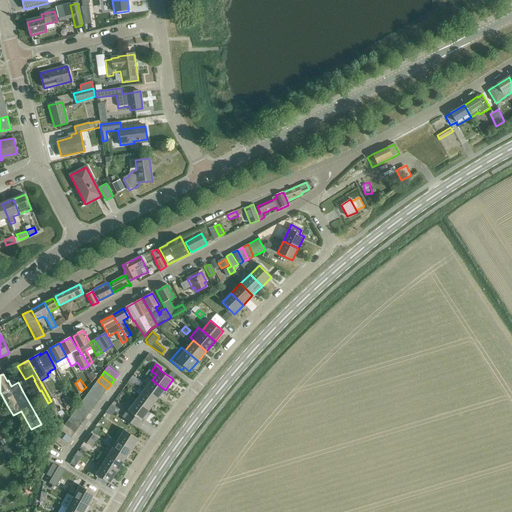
[(143,382),(140,387),(144,390),(157,400),(161,396),(165,390),(152,380),(147,385),(143,382)]
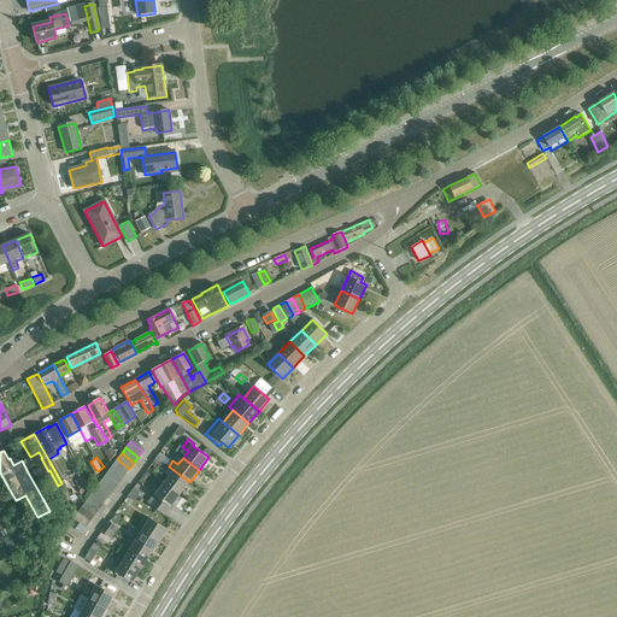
[(117,459),(112,465),(125,475),(129,469),(117,459)]
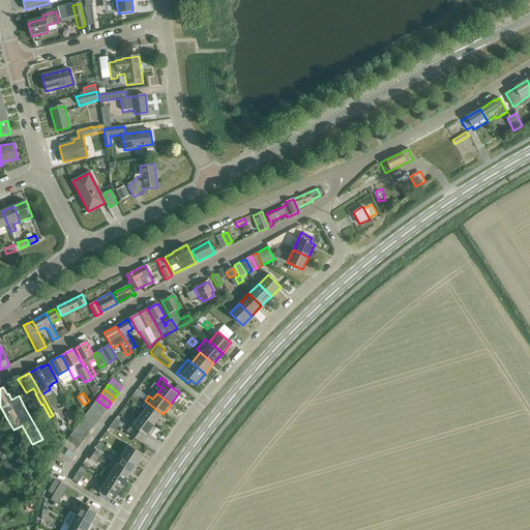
[(96,400),(93,405),(104,413),(108,408),(96,400)]
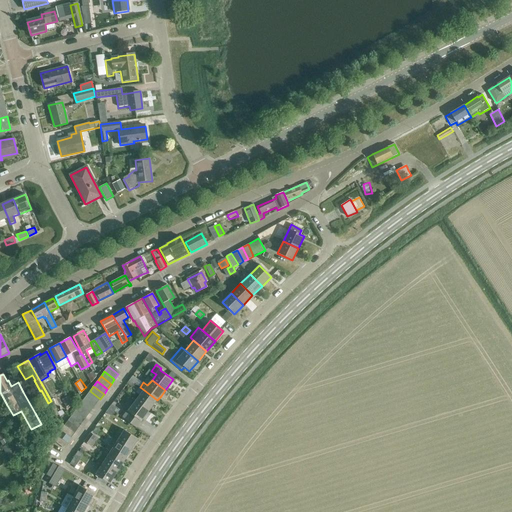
[(28,389),(23,392),(31,406),(35,413),(40,410),(28,389)]
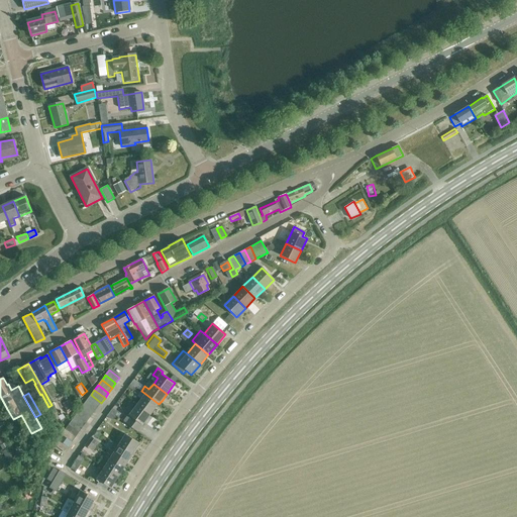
[(145,394),(137,404),(150,414),(159,404),(145,394)]
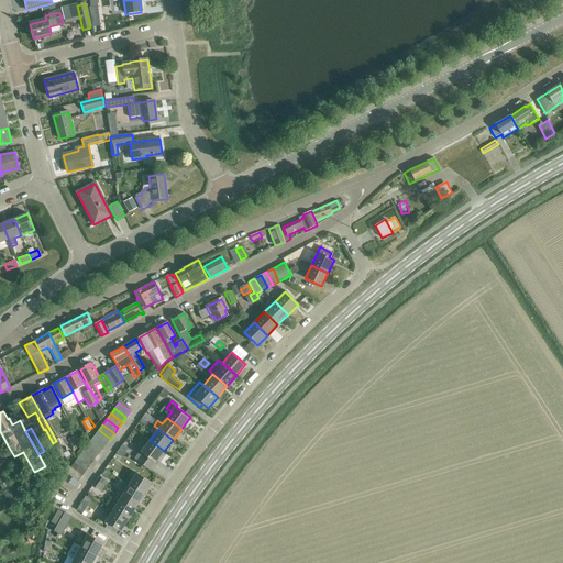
[(99,430),(95,435),(106,443),(110,439),(99,430)]
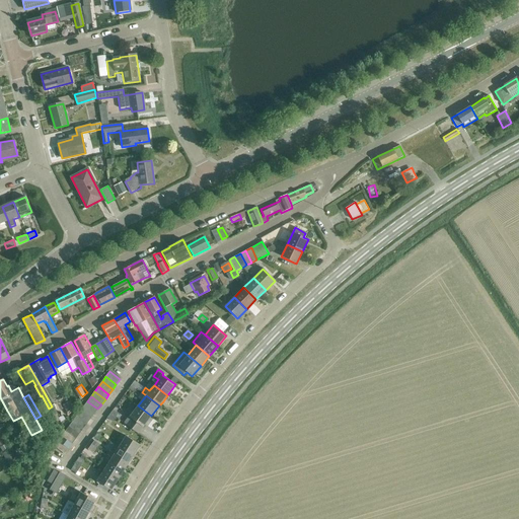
[(72,398),(64,402),(67,409),(75,405),(72,398)]
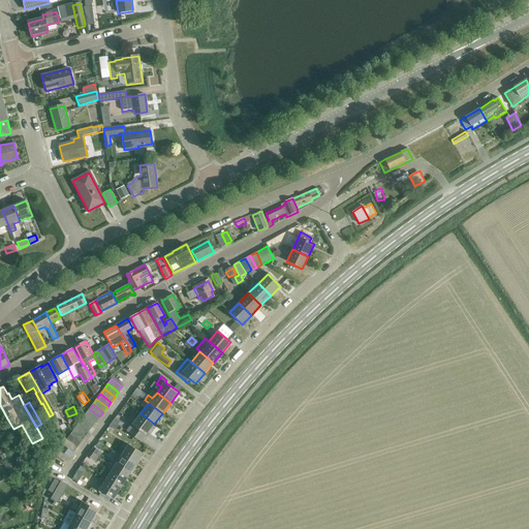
[(89,409),(86,414),(96,422),(99,416),(89,409)]
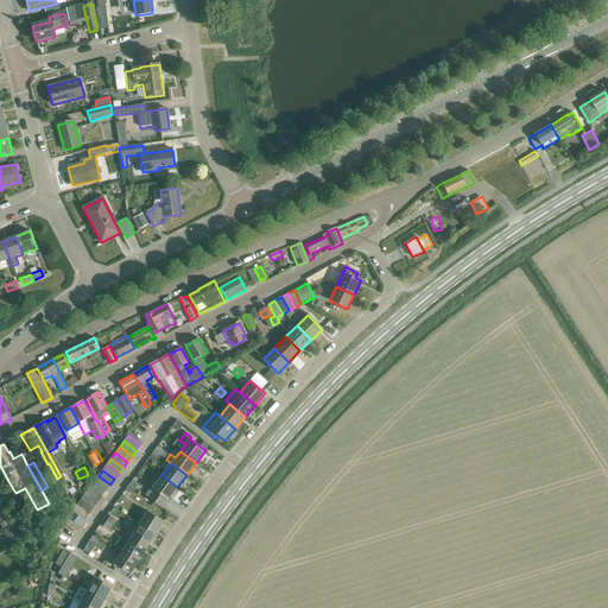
[(177,487),(162,475),(152,488),(153,489),(147,496),(146,495),(145,495),(162,507),(168,500),(177,487)]
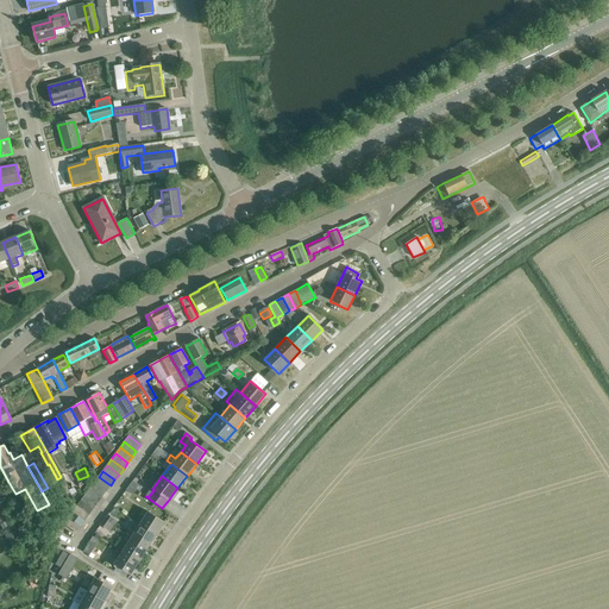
[(99,477),(94,483),(106,491),(111,485),(99,477)]
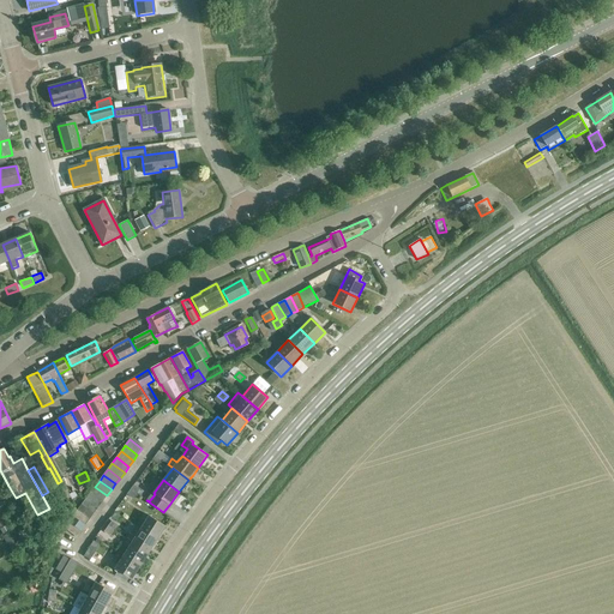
[(71,498),(65,486),(52,493),(55,500),(65,494),(68,499),(71,498)]
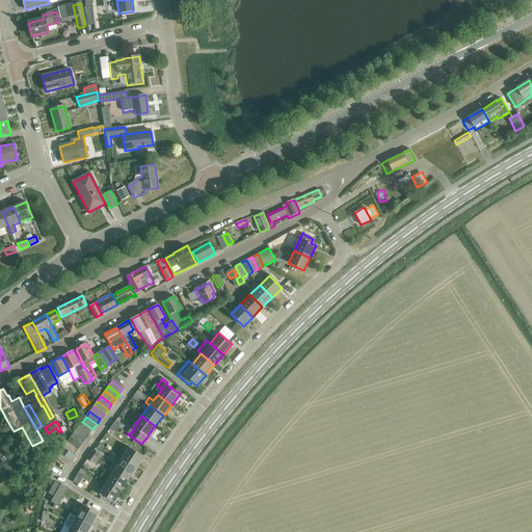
[(82,422),(78,427),(89,434),(92,429),(82,422)]
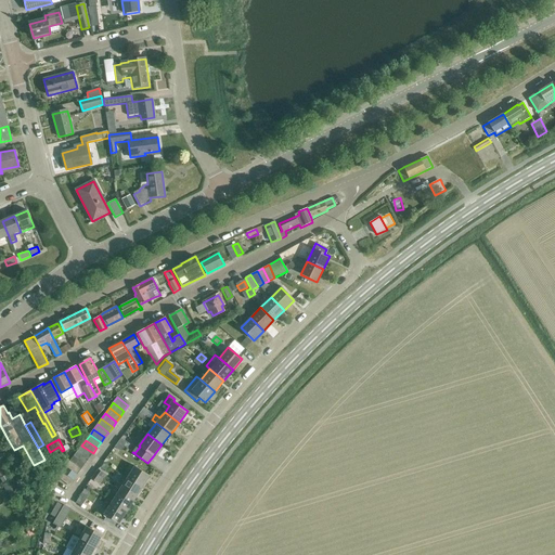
[(81,446),(78,450),(89,459),(93,453),(81,446)]
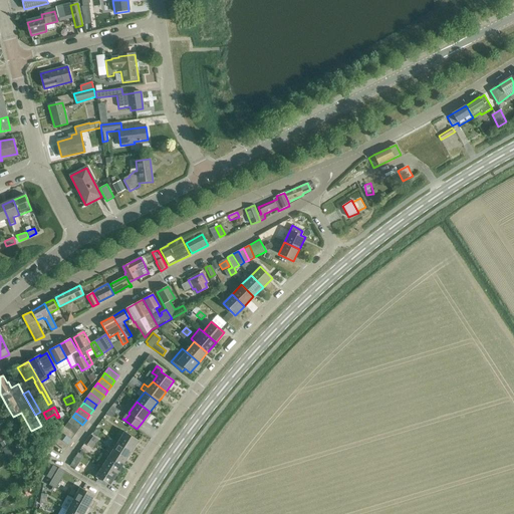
[(72,417),(65,427),(75,435),(82,425),(72,417)]
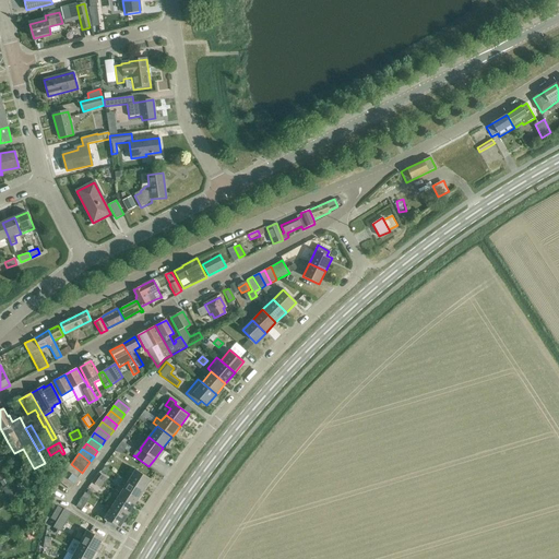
[(71,464),(67,470),(78,477),(82,473),(71,464)]
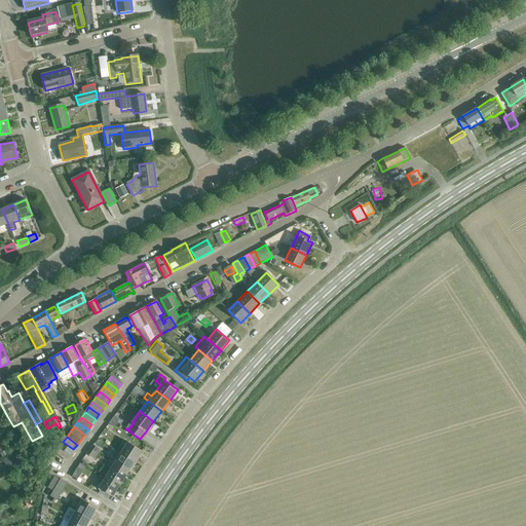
[(120,453),(135,462),(142,451),(127,441),(120,453)]
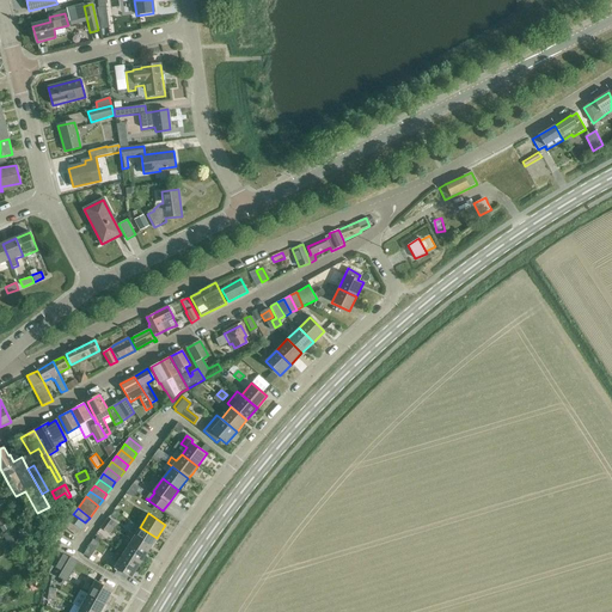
[(73,514),(68,520),(81,528),(85,522),(73,514)]
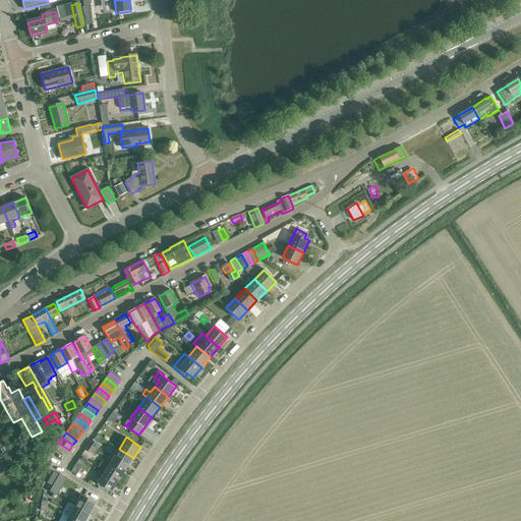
[(92,441),(90,445),(94,448),(95,449),(95,448),(97,450),(100,447),(92,441)]
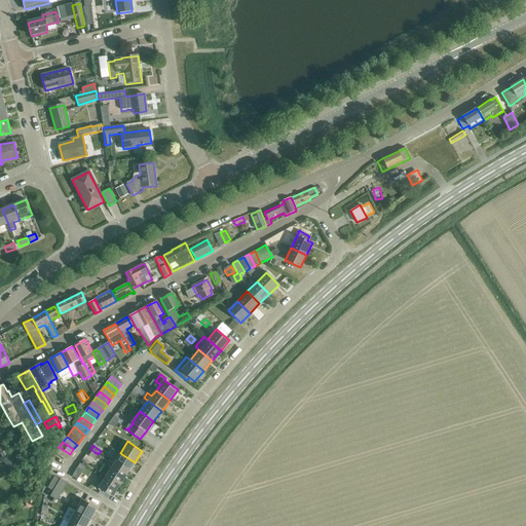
[(70,454),(59,447),(55,452),(66,460),(70,454)]
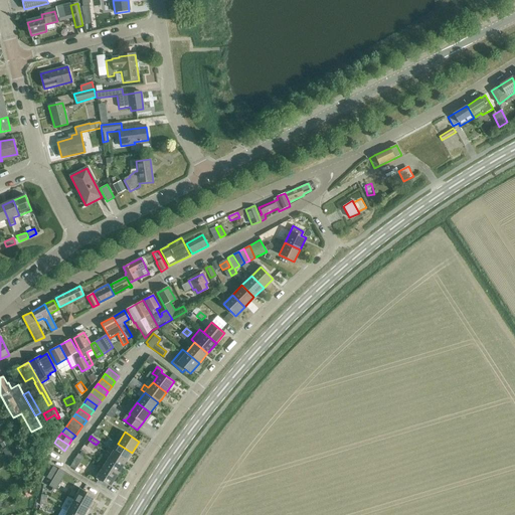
[(93,443),(89,440),(86,444),(91,448),(94,444),(93,443)]
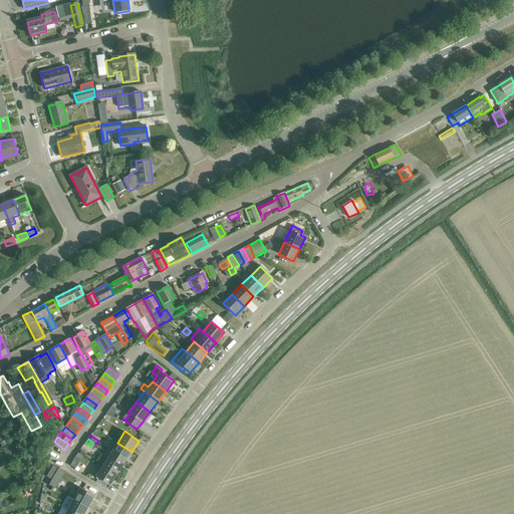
[(106,452),(124,463),(132,452),(117,443),(113,441),(106,452)]
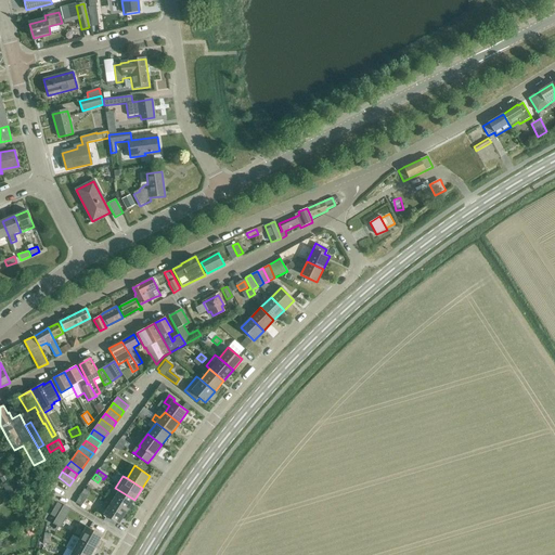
[(3,486),(11,500),(20,495),(12,480),(3,486)]
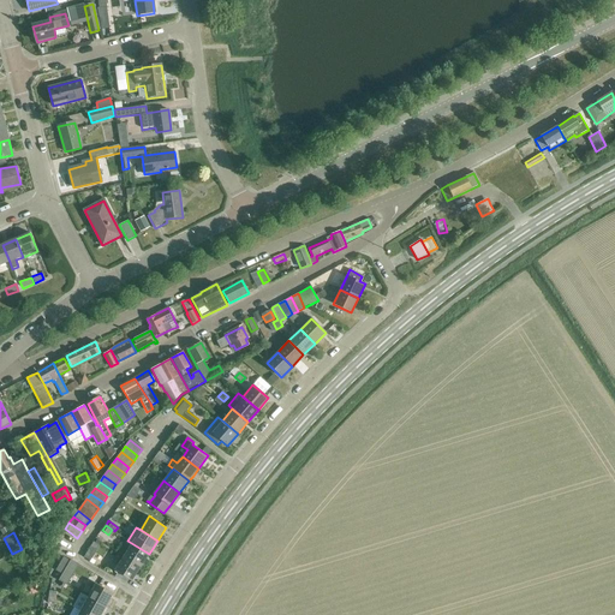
[(123,548),(127,550),(123,556),(141,567),(149,554),(127,541),(123,548)]
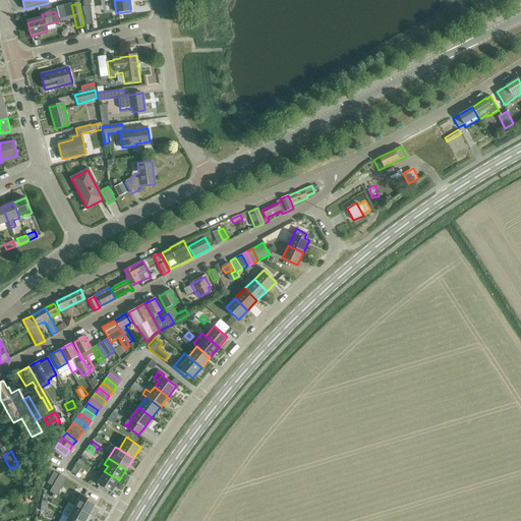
[(119,480),(104,471),(97,482),(112,491),(119,480)]
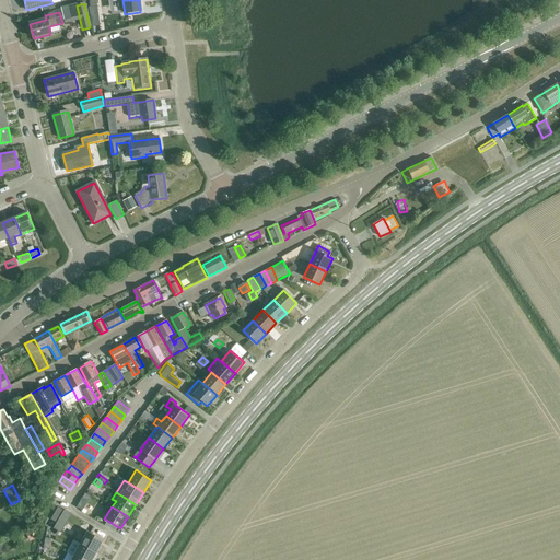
[(56,523),(63,511),(58,508),(50,520),(56,523)]
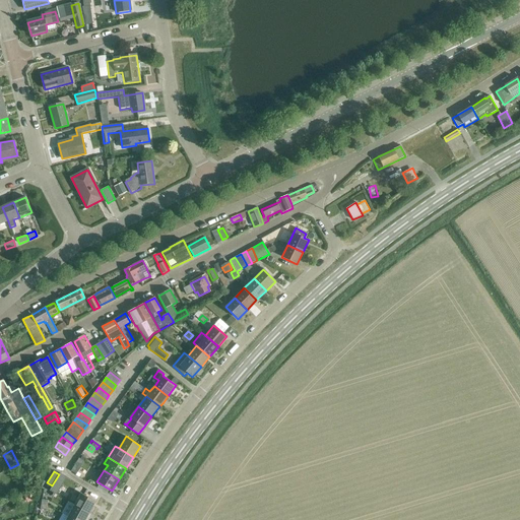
[(52,485),(50,490),(56,494),(67,476),(60,472),(59,474),(52,485)]
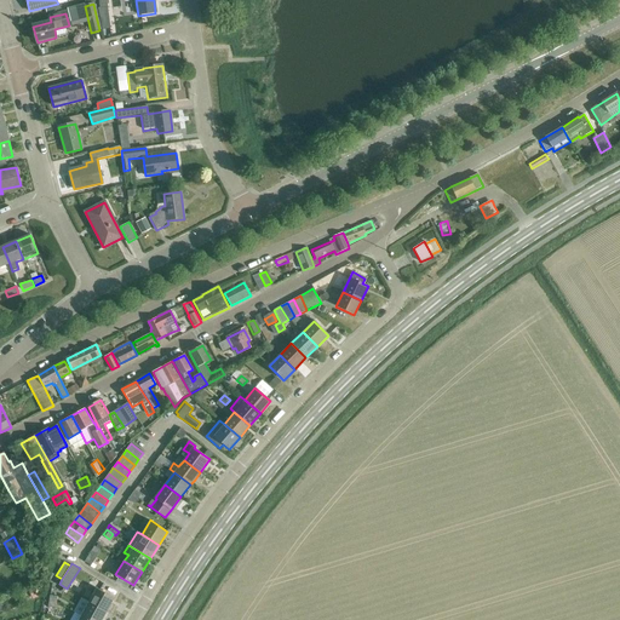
[(93,595),(89,602),(107,612),(114,598),(92,585),(89,592),(93,595)]
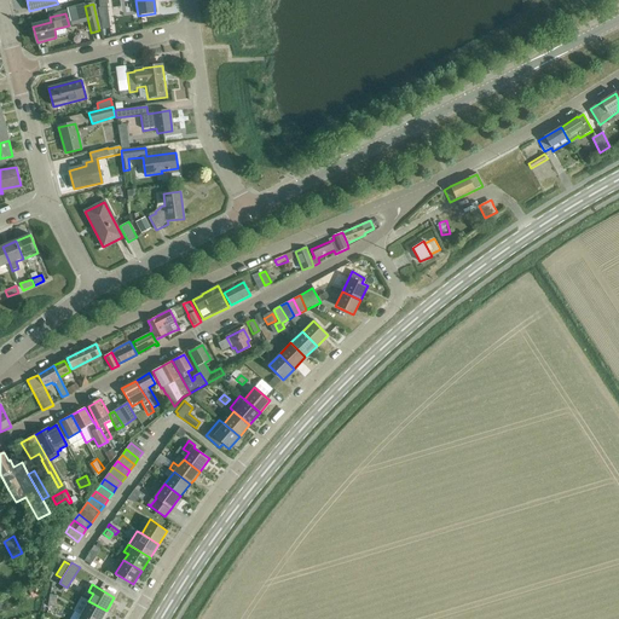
[(35,585),(28,589),(34,599),(40,595),(35,585)]
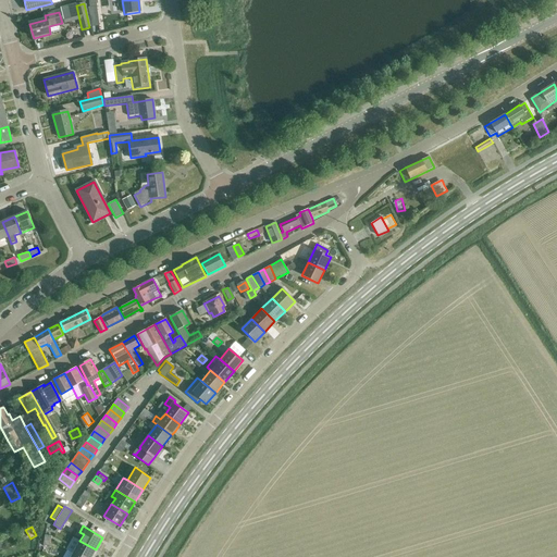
[(79,541),(73,553),(79,556),(91,556),(96,549),(79,541)]
